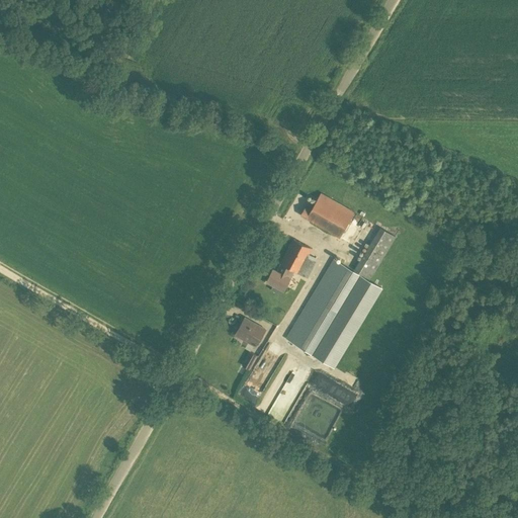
[(321,192),(312,208),(306,205),(299,214),(306,219),(340,238),(354,212),(321,192)]
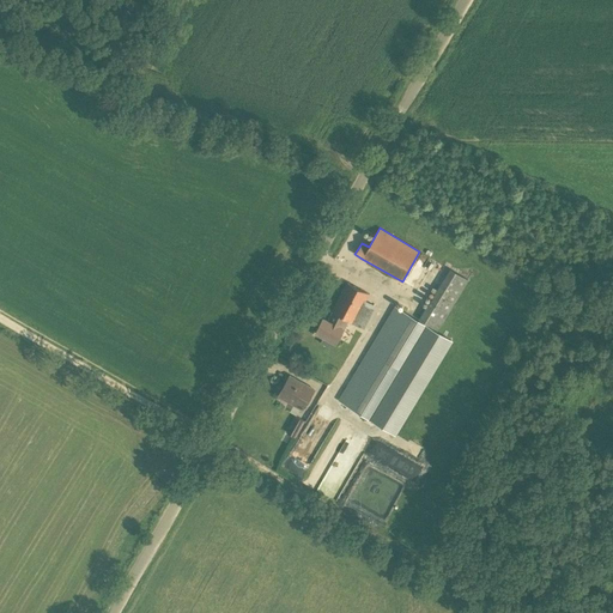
[(437,331),(468,280),(450,268),(419,320),(437,331)]
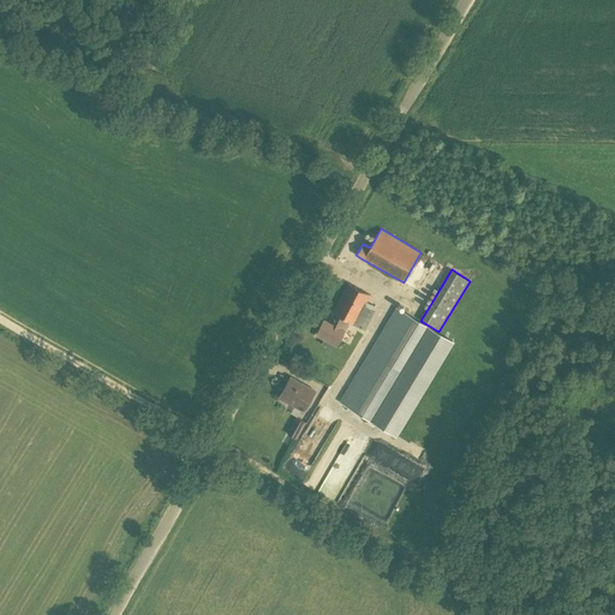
[(317,334),(324,338),(322,344),(332,348),(334,342),(338,345),(345,329),(346,329),(350,321),(365,329),(377,306),(368,302),(371,294),(347,282),(332,312),(333,312),(329,321),(324,318),(317,334)]
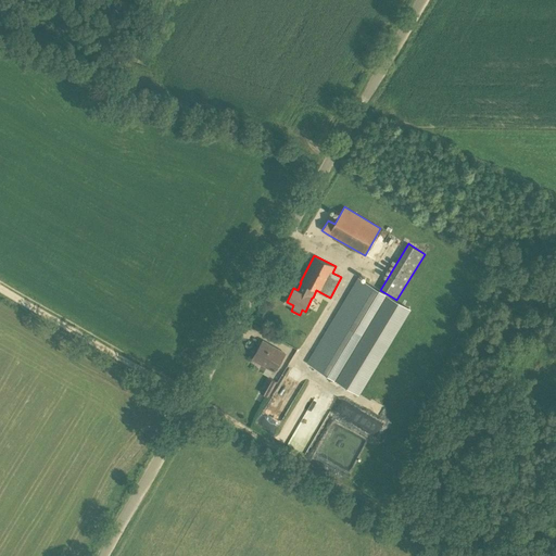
[(358,277),(307,363),(358,394),(409,308),(358,277)]
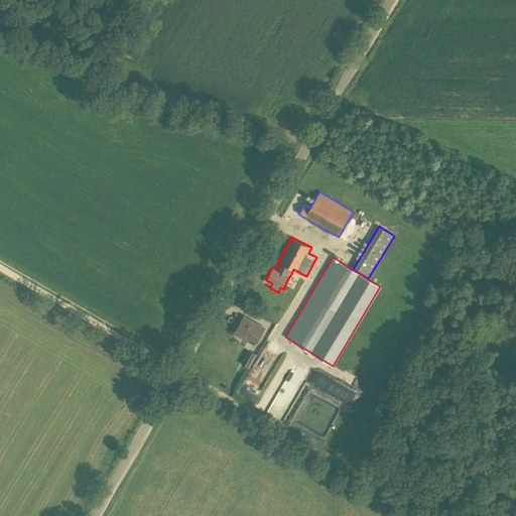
[(254,345),(264,328),(244,315),(234,333),(254,345)]
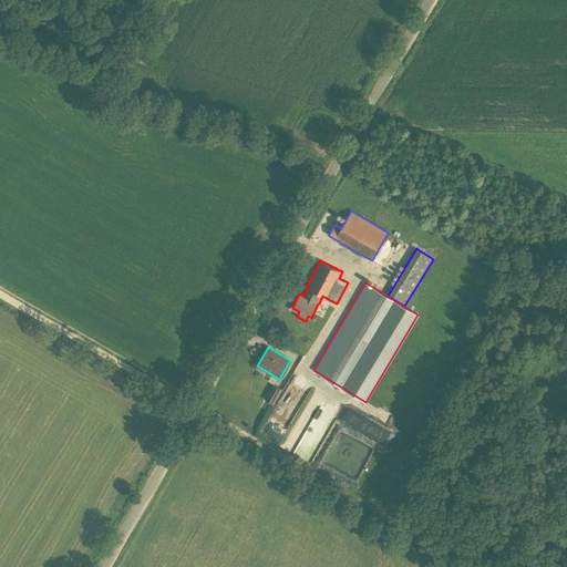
[(274,404),(282,389),(272,384),(265,400),(274,404)]
